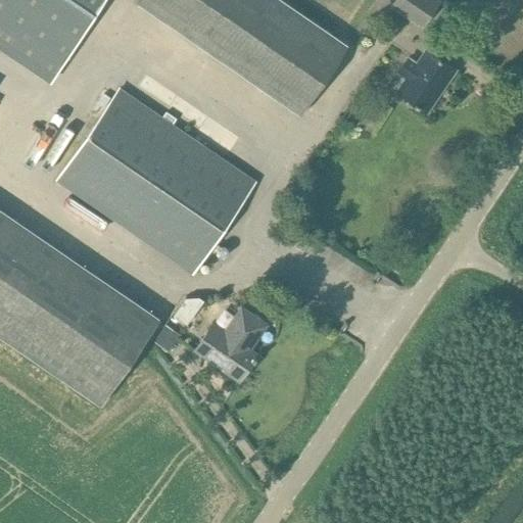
[(0,0),(0,47),(50,81),(103,0),(0,0)]
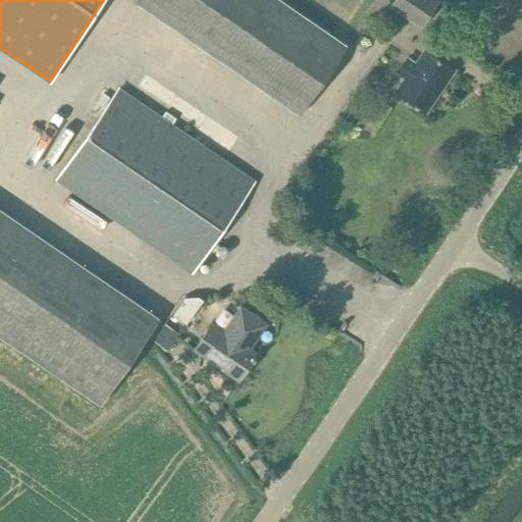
[(347,45),(281,0),(138,0),(137,3),(300,115),(347,45)]
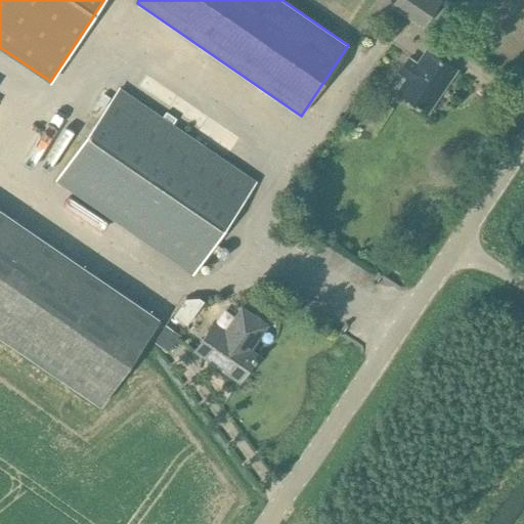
[(437,0),(396,0),(392,6),(423,27),(440,1),(437,0)]
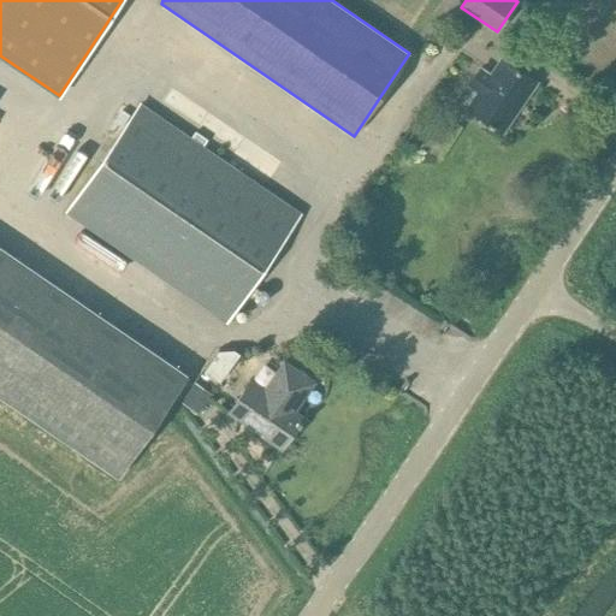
[(502,58),(492,73),(481,66),(467,87),(472,89),(462,104),(468,108),(490,123),(489,124),(493,128),(495,126),(503,131),(537,82),(502,58)]
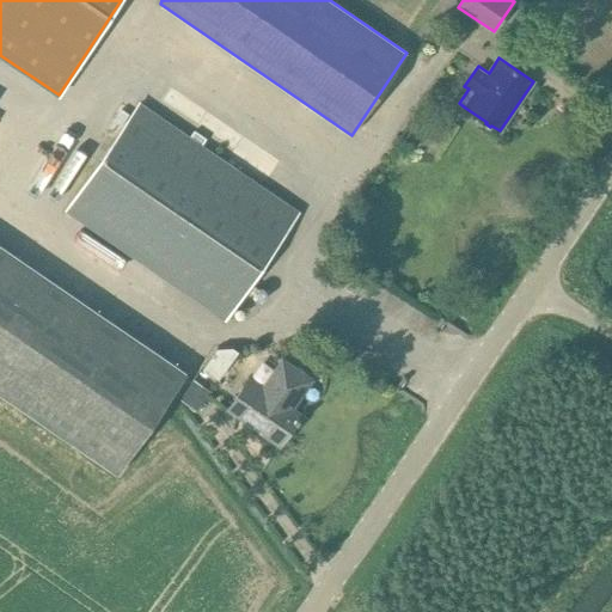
[(67,210),(204,306),(224,319),(298,212),(141,103),(67,210)]
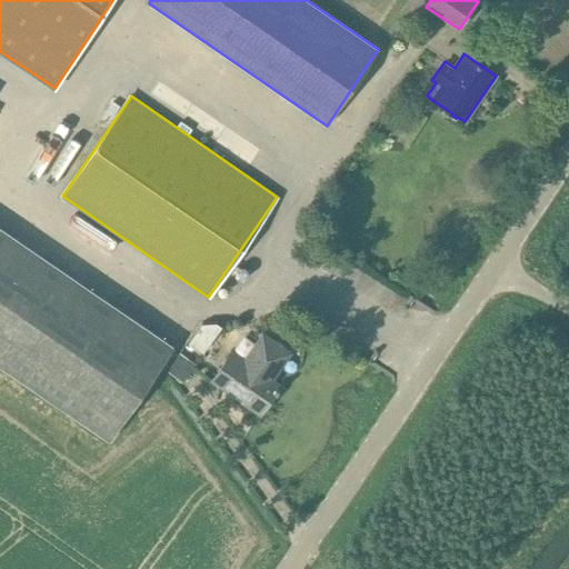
[(172,346),(0,227),(0,366),(109,441),(172,346)]
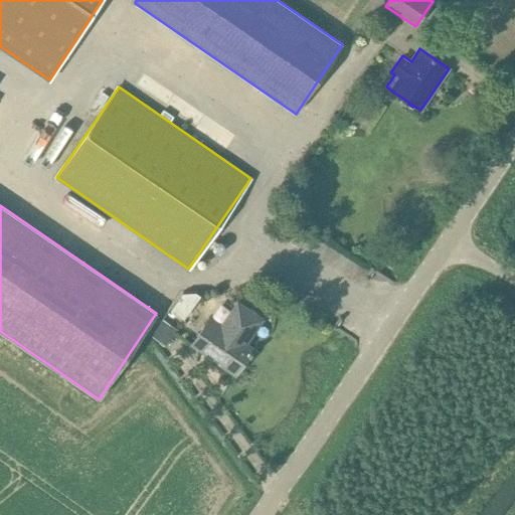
[(304,235),(296,230),(290,238),(299,244),(304,235)]
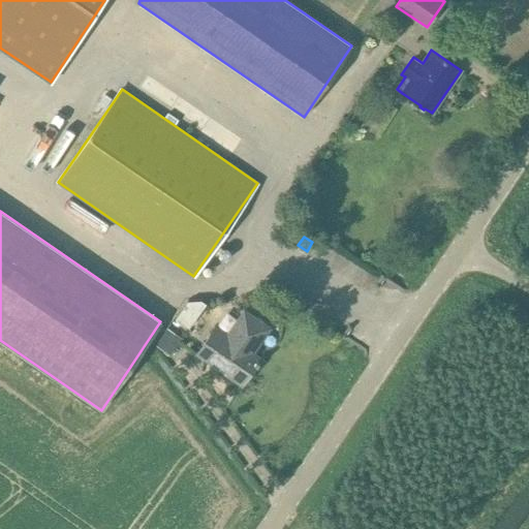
[(189,329),(207,305),(201,301),(188,302),(176,319),(189,329)]
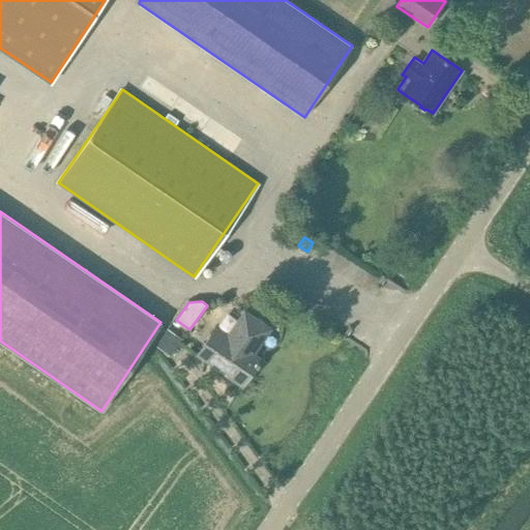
[(199,356),(226,375),(242,386),(261,359),(254,354),(270,329),(244,311),(228,335),(218,329),(199,356)]
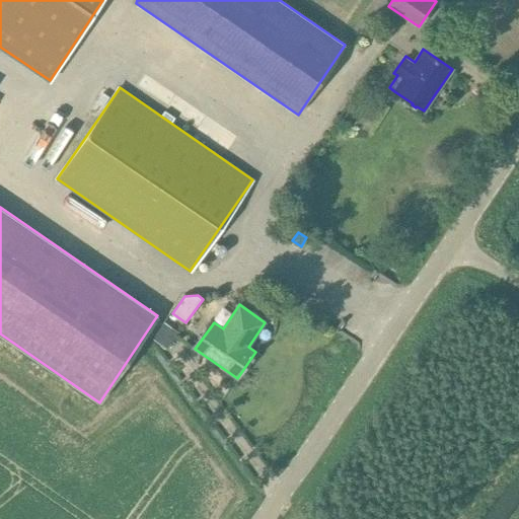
[(153,339),(168,350),(179,334),(165,322),(153,339)]
